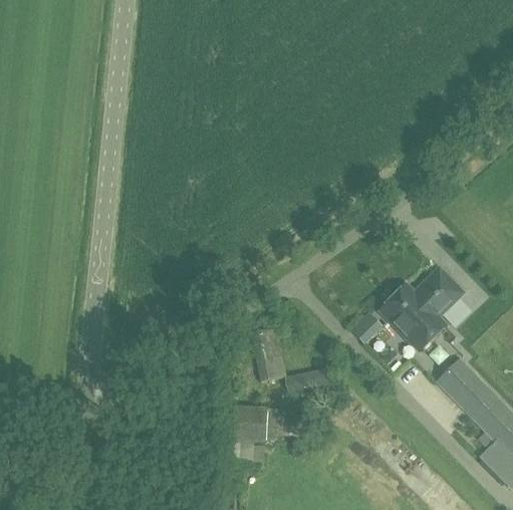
[(415,291),(407,283),(381,309),(421,349),(447,323),(439,316),(464,291),(440,267),(415,291)]
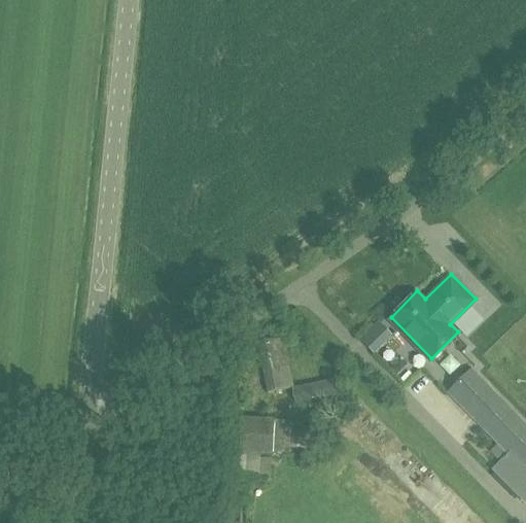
[(293,385),(283,336),(258,341),(269,390),(293,385)]
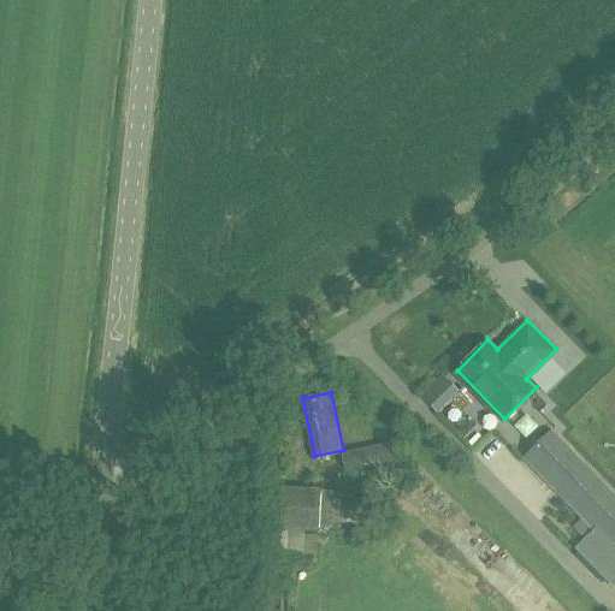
[(614,493),(551,428),(524,455),(595,528),(578,545),(614,582),(614,493)]
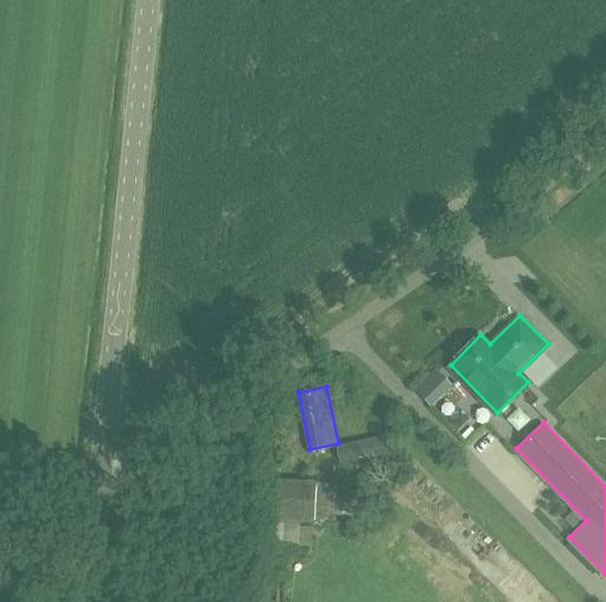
[(386,434),(338,443),(342,461),(389,452),(386,434)]
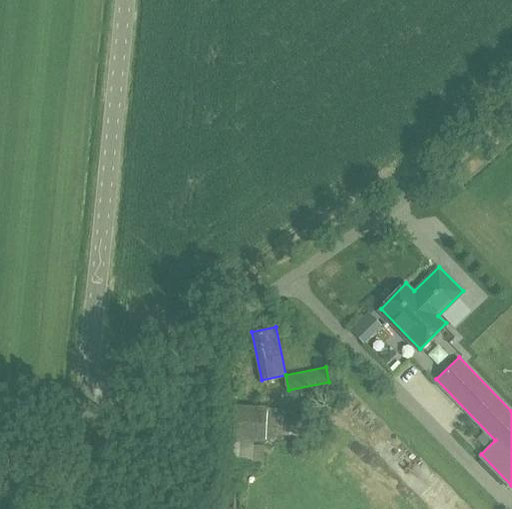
[(225,436),(227,437),(225,463),(251,465),(253,438),(266,438),(286,439),(289,409),(268,406),(226,404),(225,436)]
